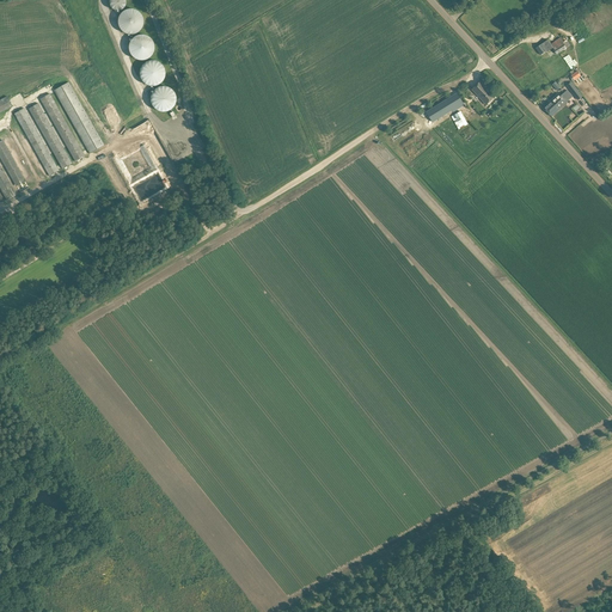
[(140,34),(141,10),(121,8),(120,32),(140,34)]
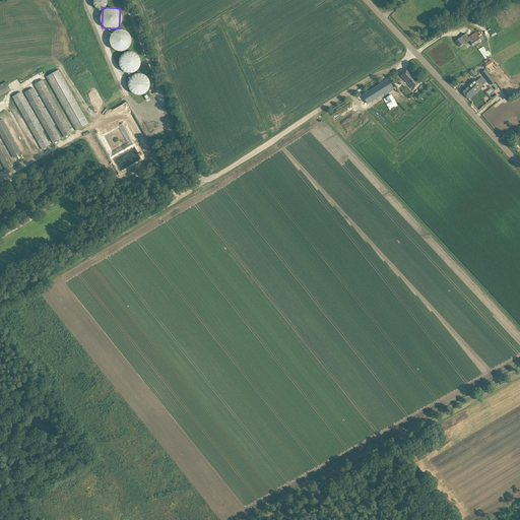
[(485,40),(489,38),(482,26),(479,27),(485,40)]
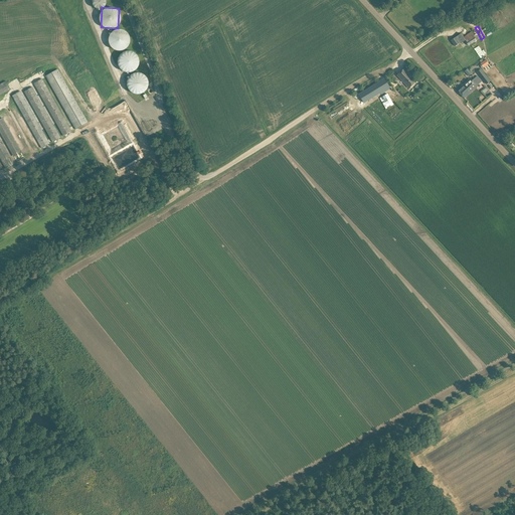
[(128,49),(127,29),(110,29),(111,49),(128,49)]
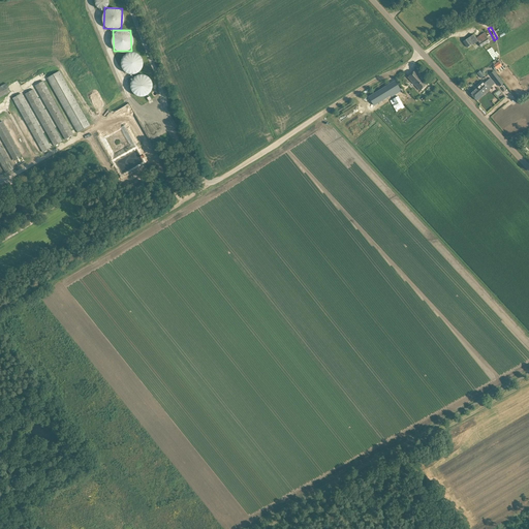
[(493,39),(488,31),(476,38),(473,35),(463,41),(467,48),(472,44),(473,44),(478,41),(479,42),(478,42),(481,47),(486,43),(493,39)]
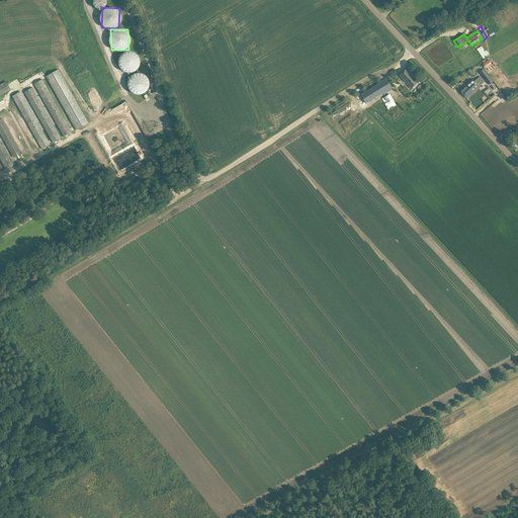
[(119,52),(120,72),(139,71),(138,51),(119,52)]
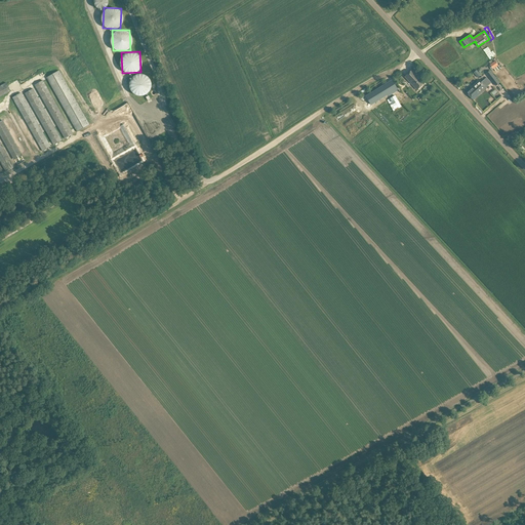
[(490,65),(489,66),(492,70),(493,69),(493,70),(498,66),(495,61),(490,65)]
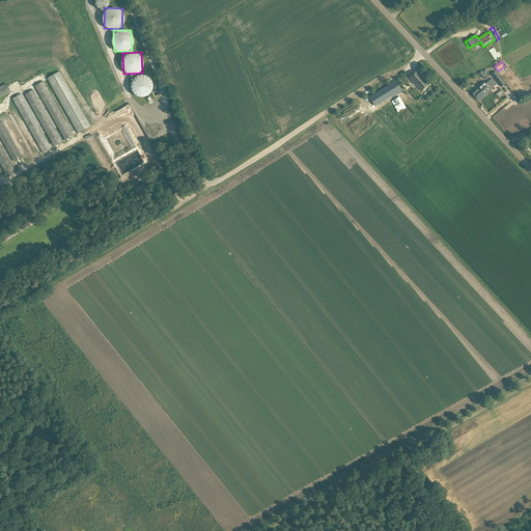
[(90,127),(60,71),(48,77),(77,133),(90,127)]
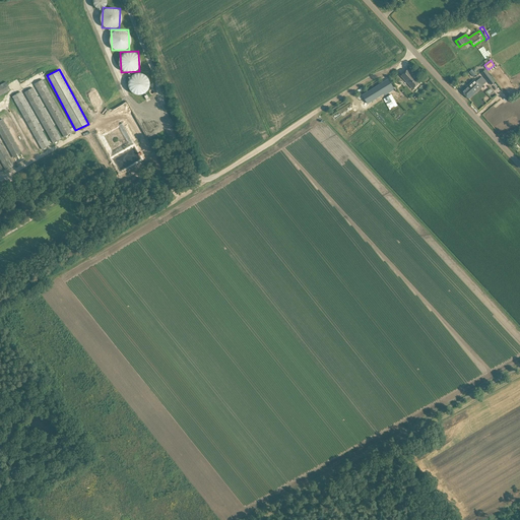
[(401,76),(413,89),(419,83),(414,77),(415,76),(408,69),(401,76)]
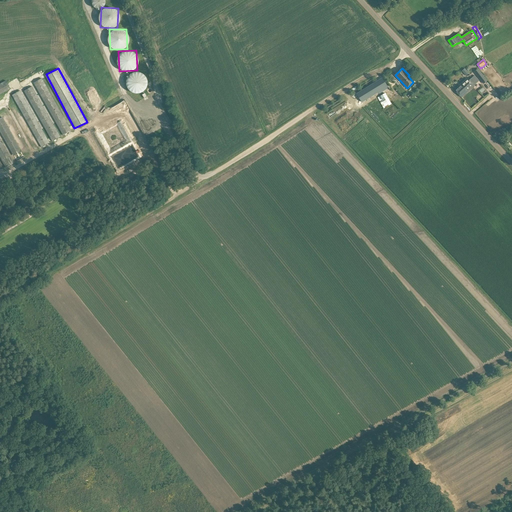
[(478,69),(474,72),(484,84),(487,81),(478,69)]
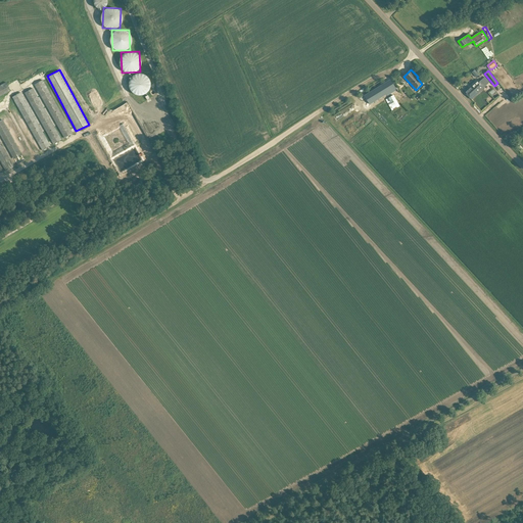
[(131,74),(130,93),(148,95),(150,75),(131,74)]
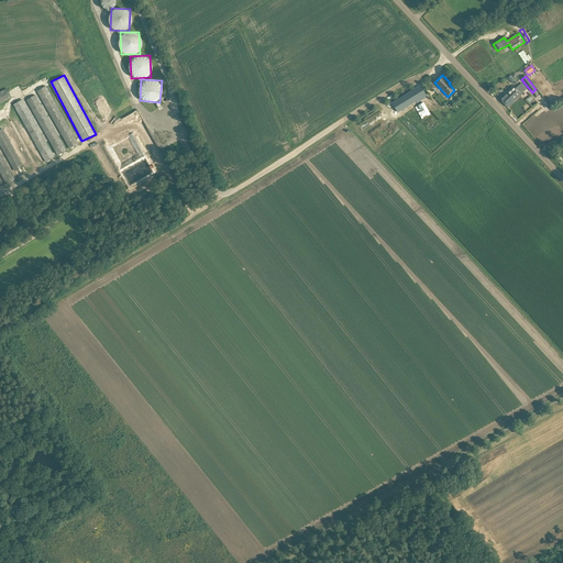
[(521,95),(527,89),(522,84),(519,86),(518,85),(516,88),(514,86),(507,91),(516,100),(521,95)]
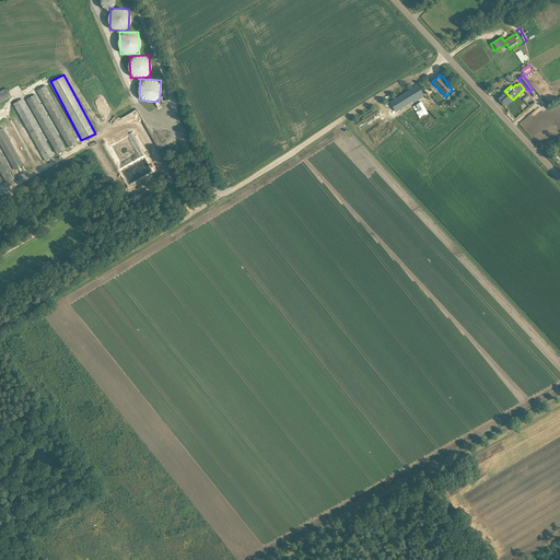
[(77,143),(47,84),(38,89),(67,148),(77,143)]
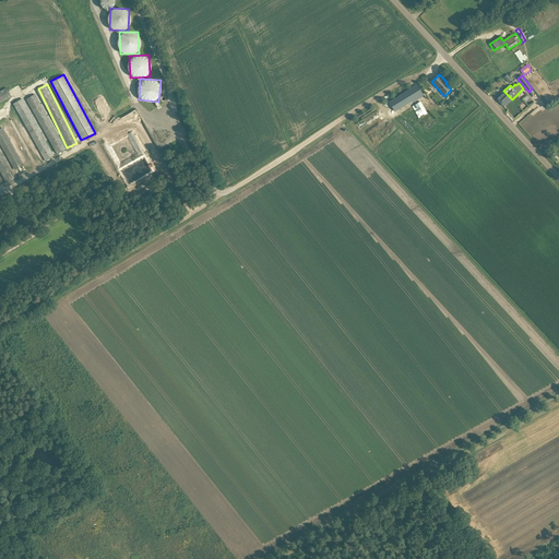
[(418,85),(390,103),(395,111),(414,100),(417,98),(415,95),(421,92),(418,85)]
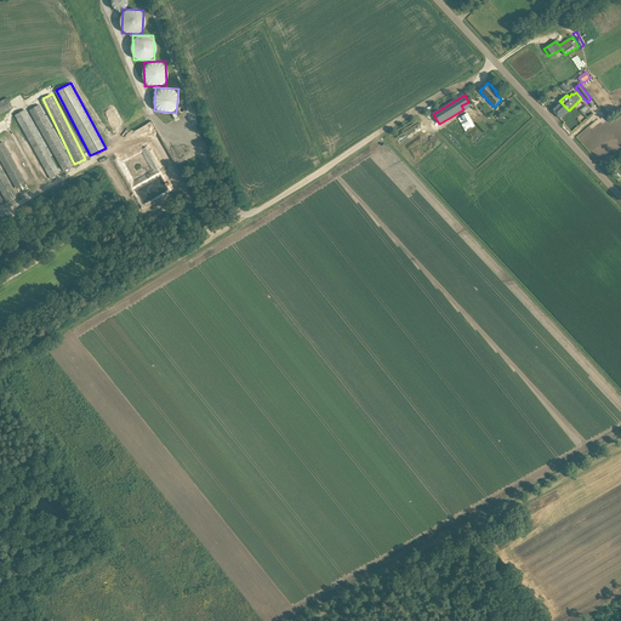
[(0,115),(13,109),(7,98),(0,102),(0,115)]
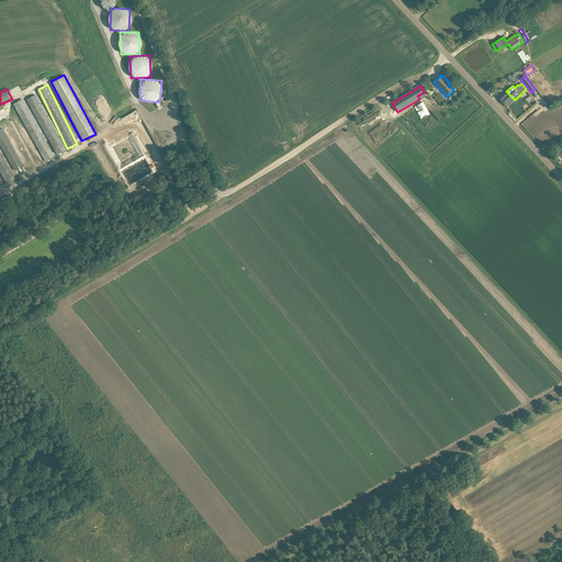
[(536,90),(532,93),(540,101),(543,98),(536,90)]
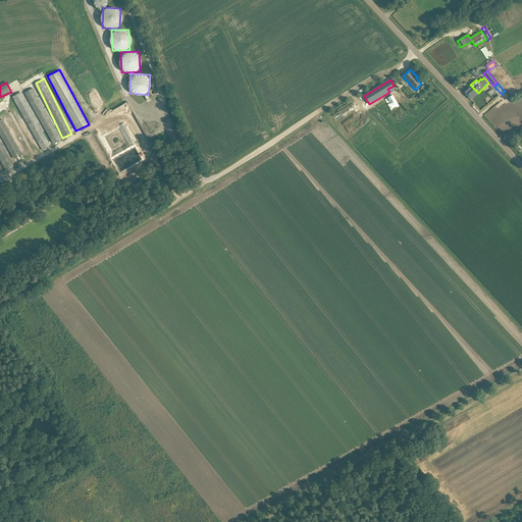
[(463,91),(471,99),(478,93),(470,85),(463,91)]
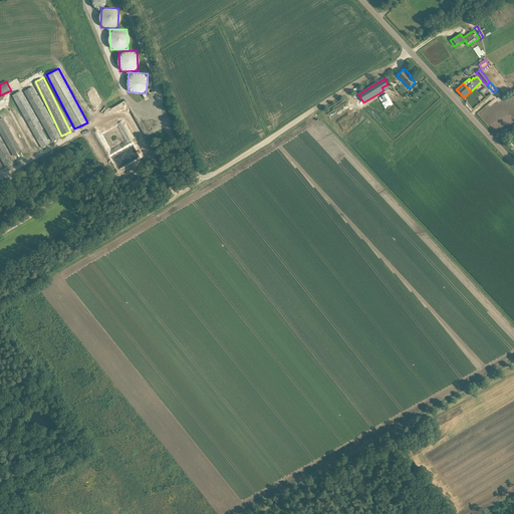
[(58,139),(34,85),(26,89),(50,143),(58,139)]
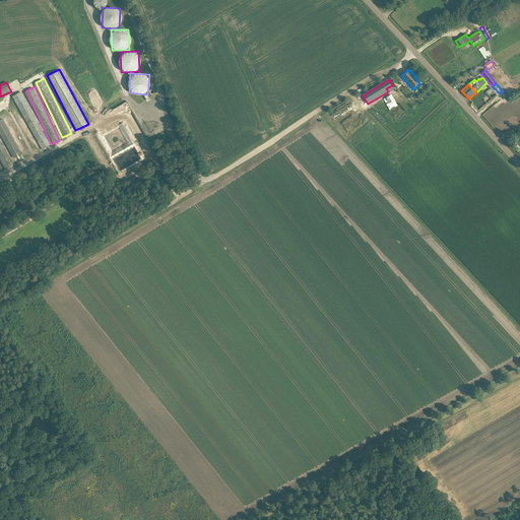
[(14,94),(40,150),(48,146),(22,90),(14,94)]
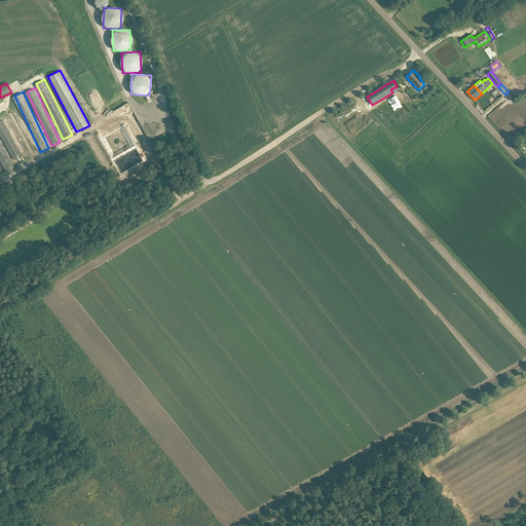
[(412,109),(418,103),(408,92),(402,98),(412,109)]
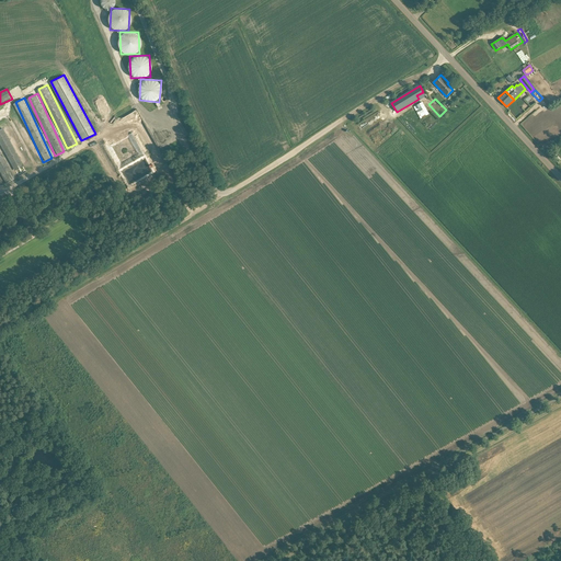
[(423,102),(414,107),(421,118),(430,114),(423,102)]
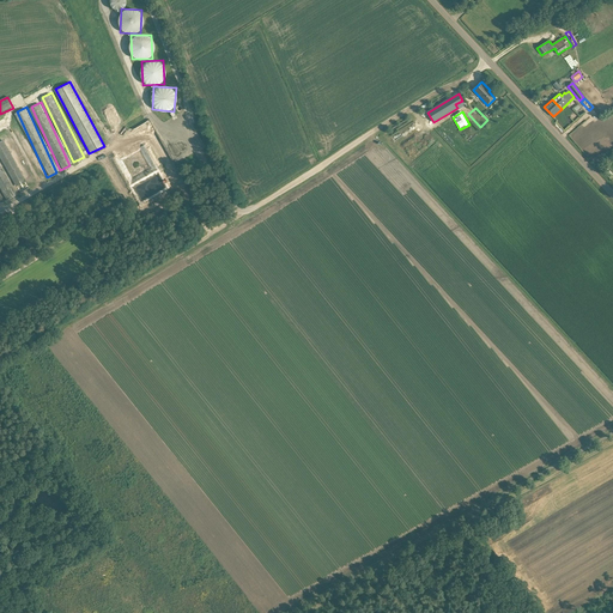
[(0,202),(29,189),(5,139),(0,141),(0,156),(17,192),(13,193),(0,164),(0,189),(2,196),(0,196),(0,202)]
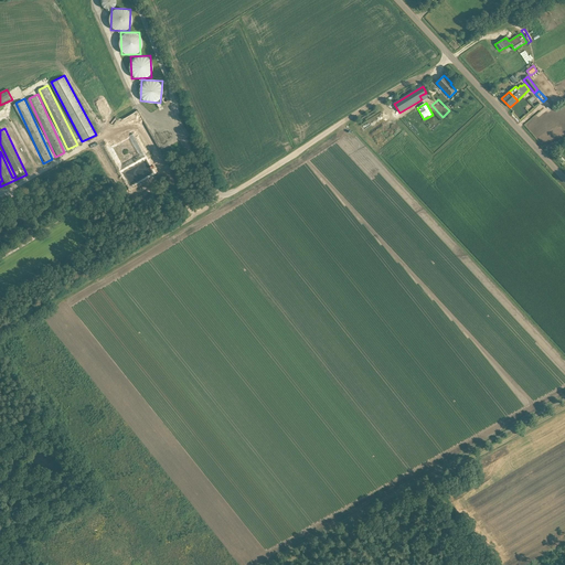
[(134,130),(105,142),(110,156),(114,155),(117,157),(118,156),(119,157),(121,162),(125,160),(123,158),(126,157),(125,156),(127,155),(129,157),(130,160),(130,159),(131,163),(137,158),(138,158),(144,152),(141,150),(134,130)]
